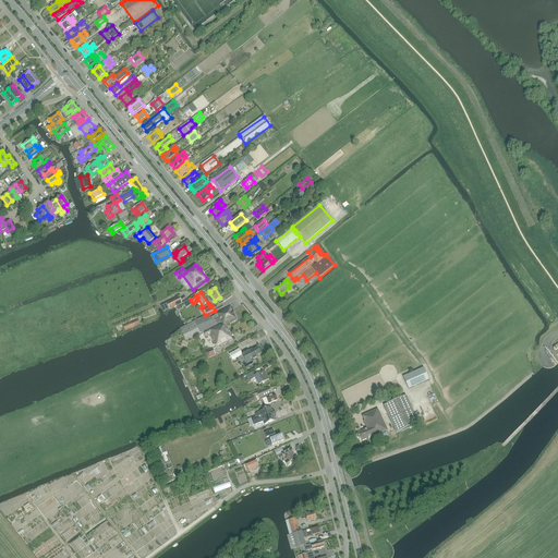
[(223,302),(232,295),(230,292),(221,299),(223,302)]
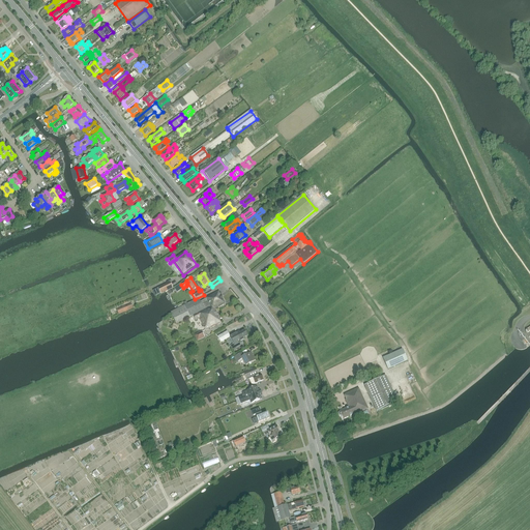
[(170,283),(153,291),(155,296),(157,295),(160,294),(162,294),(167,292),(173,289),(170,283)]
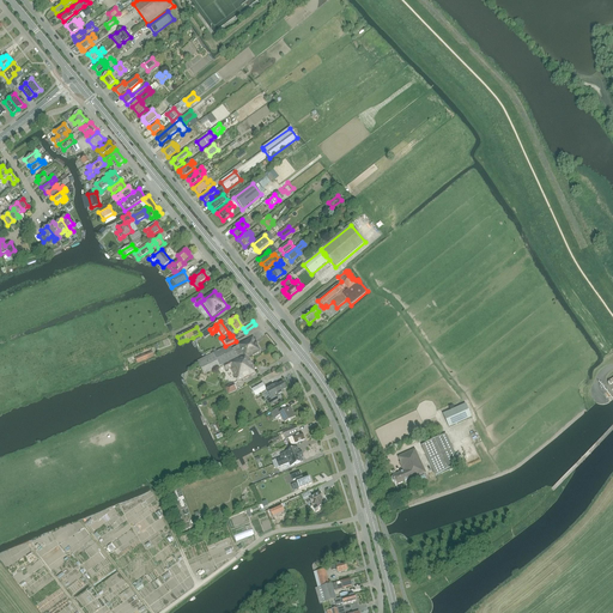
[(242,362),(249,358),(253,357),(253,356),(261,352),(253,337),(237,345),(242,356),(240,357),(242,362)]
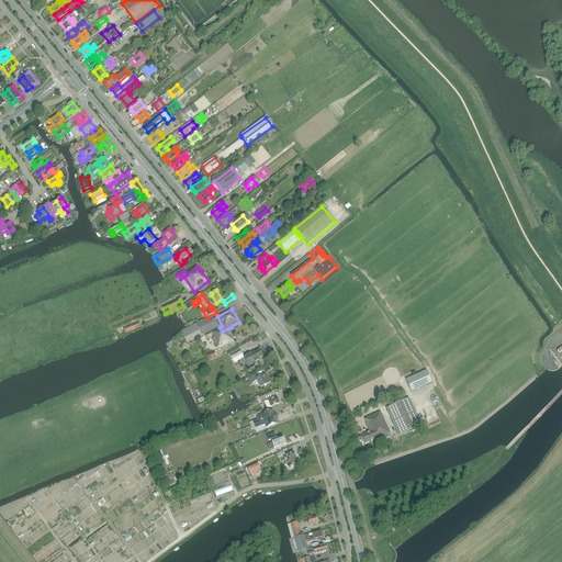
[(209,333),(216,328),(212,319),(211,316),(195,324),(197,326),(195,326),(182,334),(187,344),(202,336),(209,333)]
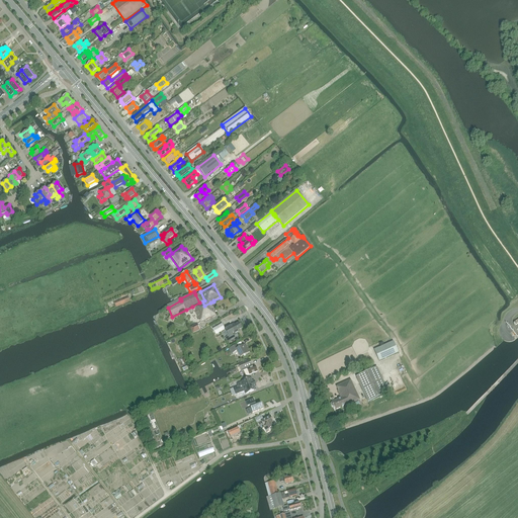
[(128,297),(114,304),(115,308),(131,301),(128,297)]
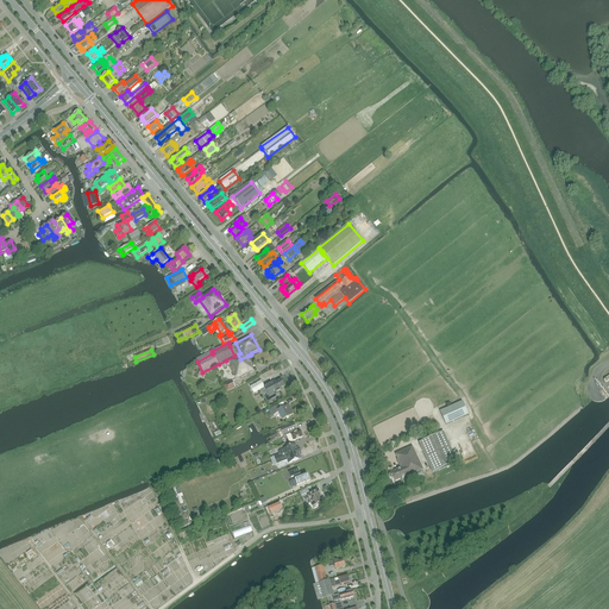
[(252,365),(248,356),(240,359),(238,355),(234,356),(226,360),(223,363),(225,368),(228,366),(236,380),(253,371),(251,365),(252,365)]
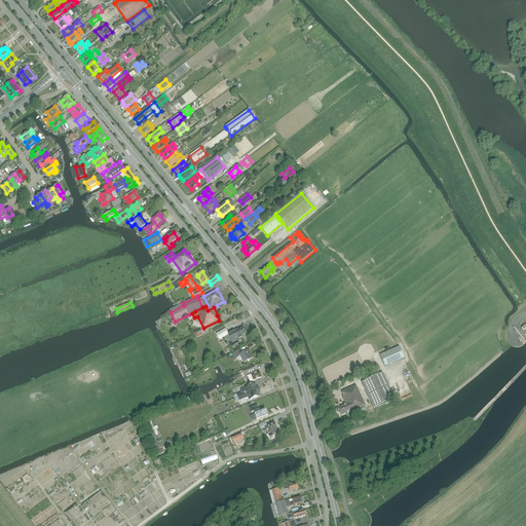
[(246,334),(242,328),(238,330),(237,329),(228,334),(225,329),(216,334),(220,340),(228,335),(233,343),(242,337),(241,336),(246,334)]
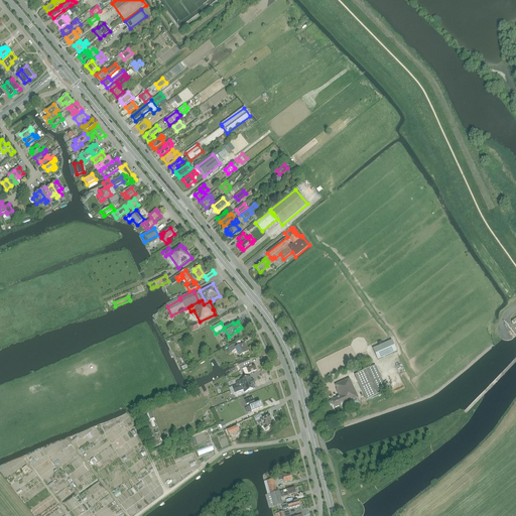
[(197,324),(189,327),(192,332),(199,329),(197,324)]
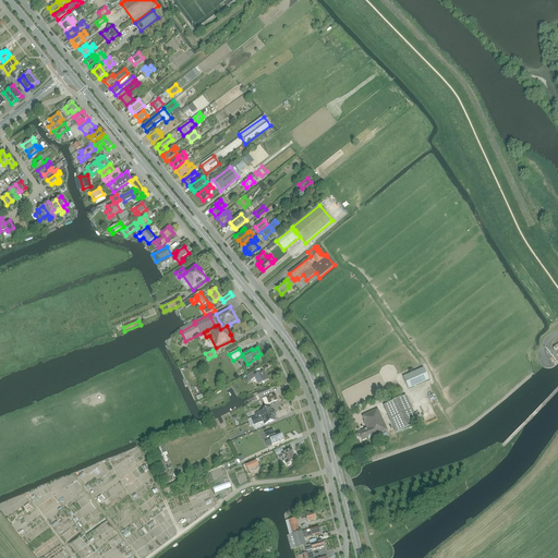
[(403,377),(407,384),(409,389),(428,380),(423,368),(403,377)]
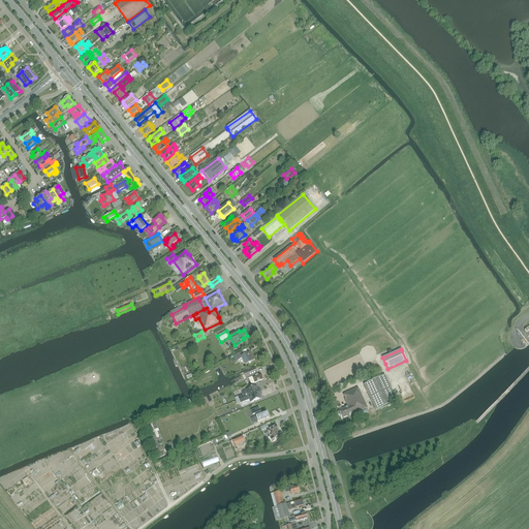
[(242,359),(245,364),(245,365),(255,360),(251,351),(243,355),(241,352),(234,356),(237,362),(242,359)]
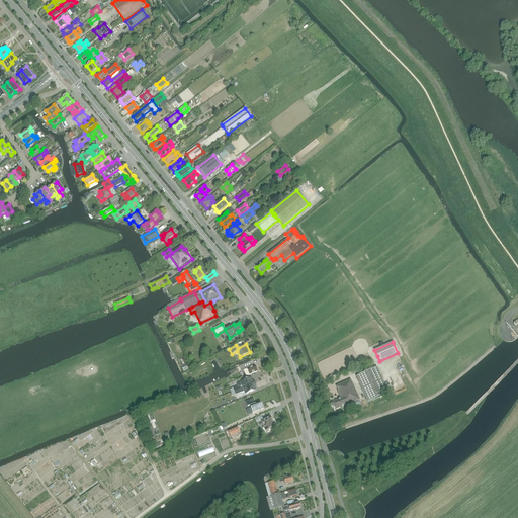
[(250,360),(239,365),(241,372),(244,371),(246,376),(257,371),(255,366),(253,366),(250,360)]
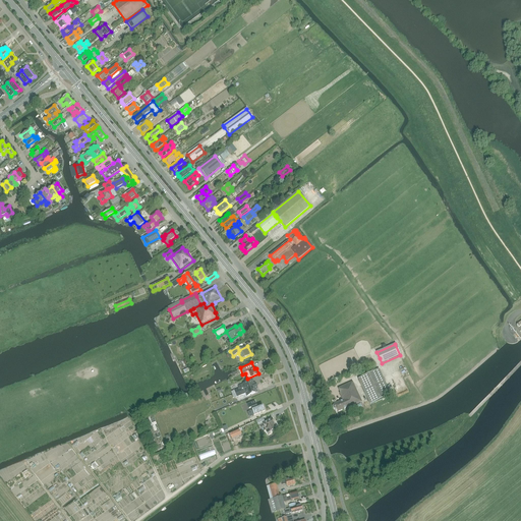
[(369,405),(391,396),(379,369),(358,380),(369,405)]
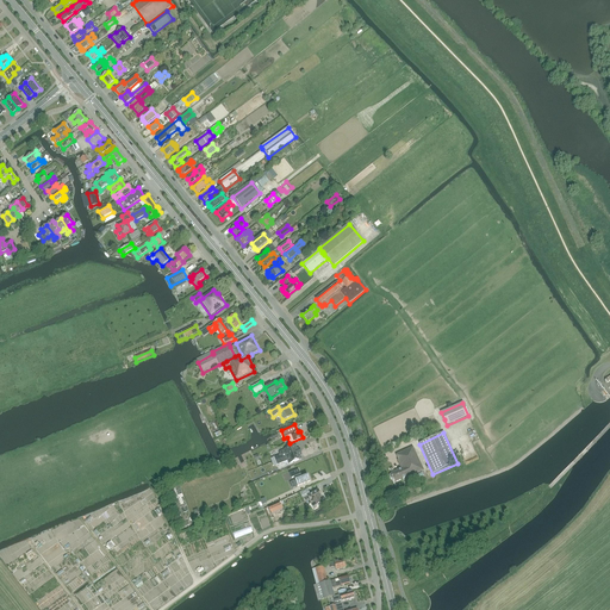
[(275,456),(278,461),(300,452),(299,449),(297,449),(296,446),(281,450),(280,453),(281,454),(275,456)]
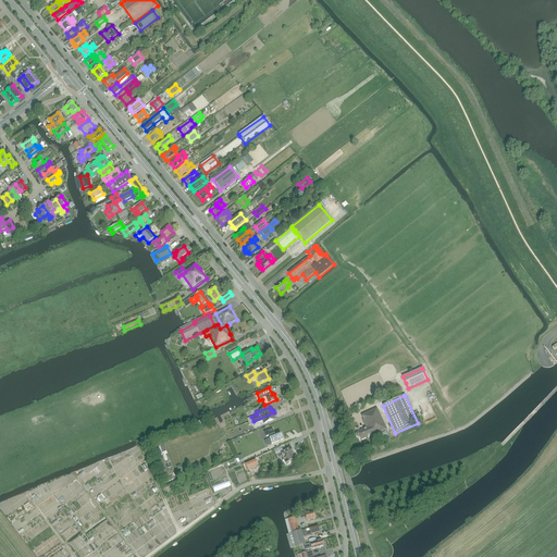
[(357,432),(357,433),(356,434),(357,436),(358,437),(359,436),(361,441),(370,436),(371,437),(386,430),(381,416),(376,408),(361,416),(363,420),(367,428),(357,432)]
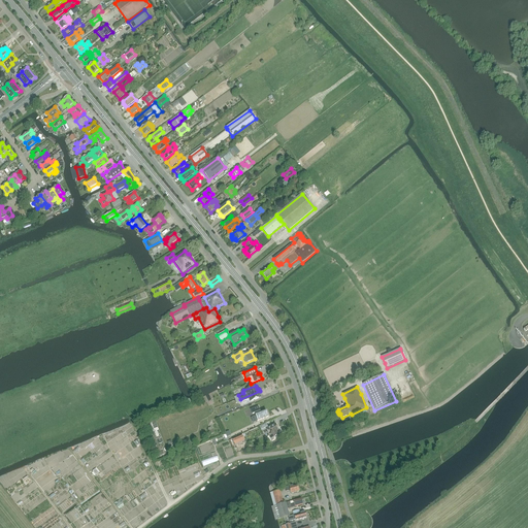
[(260,391),(240,399),(241,402),(250,399),(251,401),(261,398),(259,394),(261,393),(260,391)]
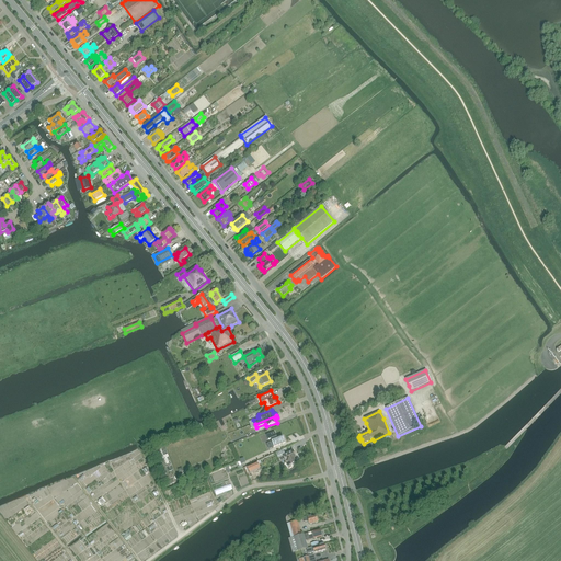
[(274,432),(266,435),(268,441),(271,439),(272,442),(271,442),(273,448),(285,443),(283,437),(277,439),(276,437),(274,432)]
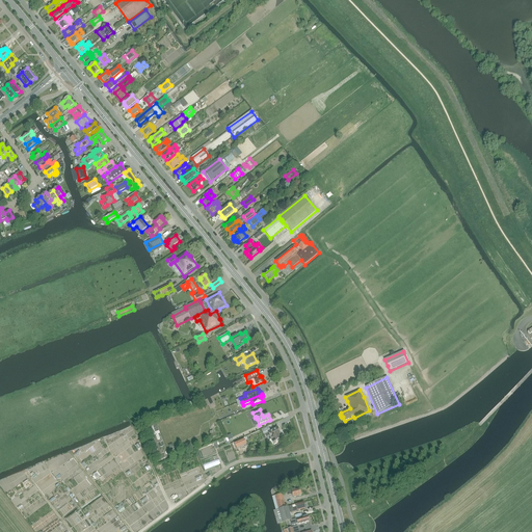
[(166,460),(164,455),(162,456),(154,435),(150,424),(142,427),(148,439),(150,437),(157,454),(154,455),(157,463),(158,466),(166,462),(166,460)]
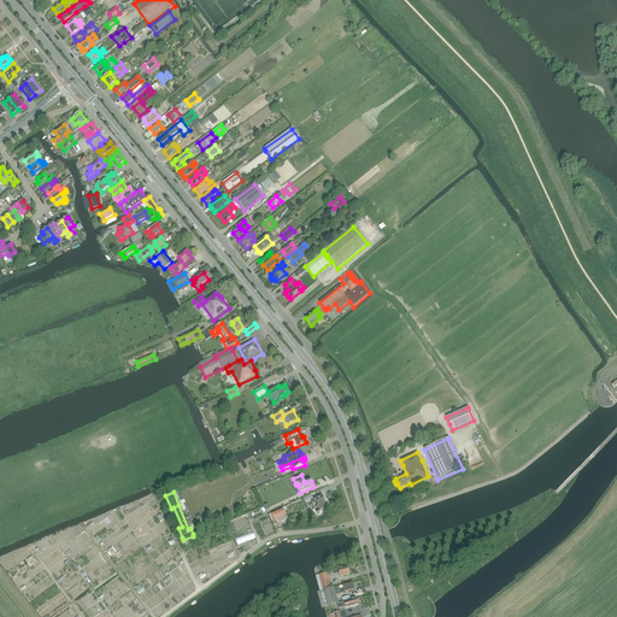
[(317,513),(325,509),(323,504),(325,503),(322,497),(311,501),(315,509),(317,513)]
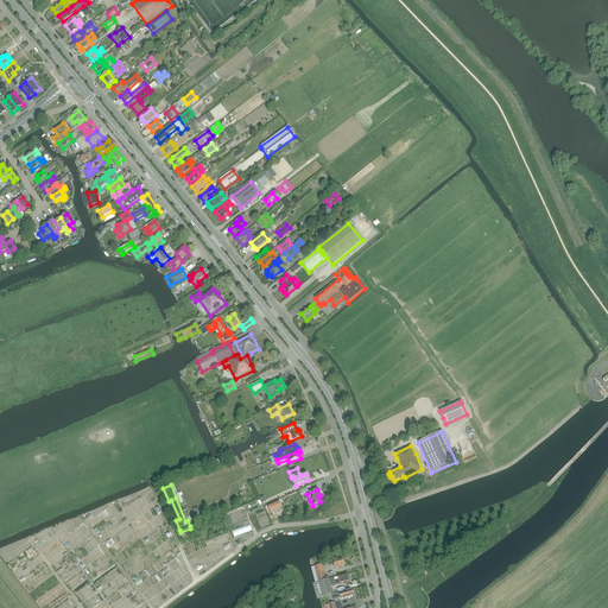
[(234,533),(252,526),(249,521),(233,529),(234,533)]
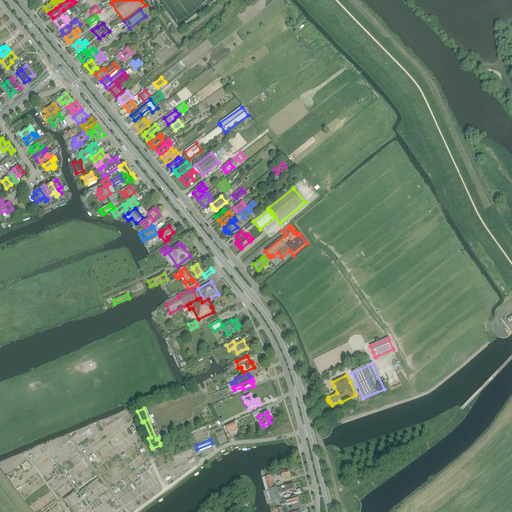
[(282,479),(290,476),(289,470),(284,471),(276,473),(277,477),(281,476),(282,479)]
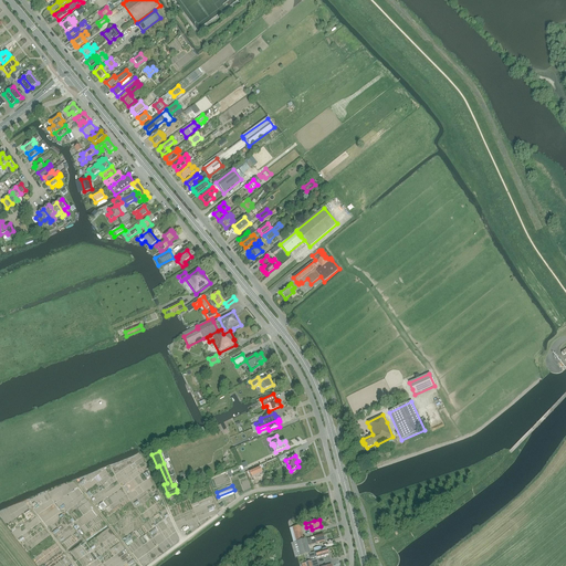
[(77,549),(72,548),(73,552),(76,552),(83,564),(86,564),(88,565),(91,565),(93,564),(94,561),(91,561),(94,558),(95,553),(102,559),(125,546),(118,540),(111,544),(105,543),(104,544),(104,547),(102,548),(104,543),(100,536),(115,535),(116,535),(109,525),(92,535),(93,544),(85,553),(84,553),(83,546),(77,549)]
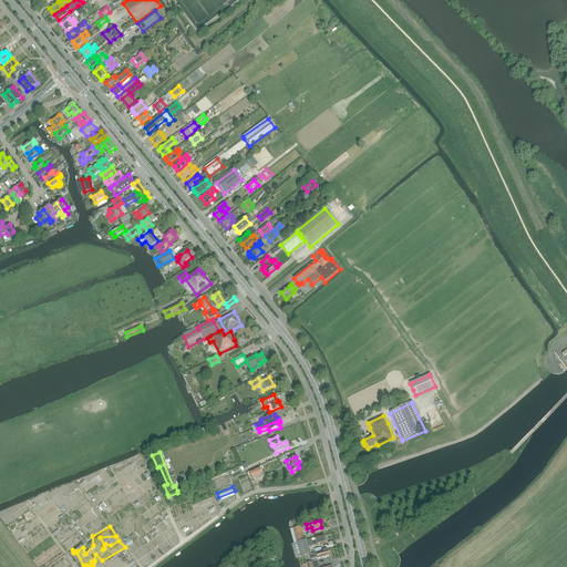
[(297,543),(305,540),(300,526),(292,528),(297,543)]
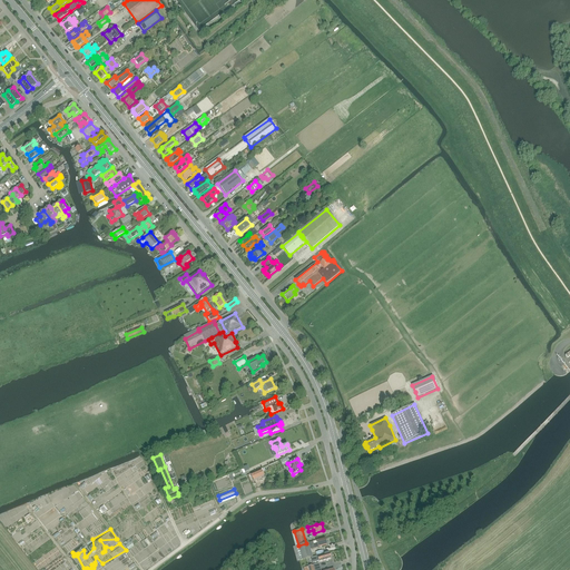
[(129,537),(125,540),(129,547),(134,543),(129,537)]
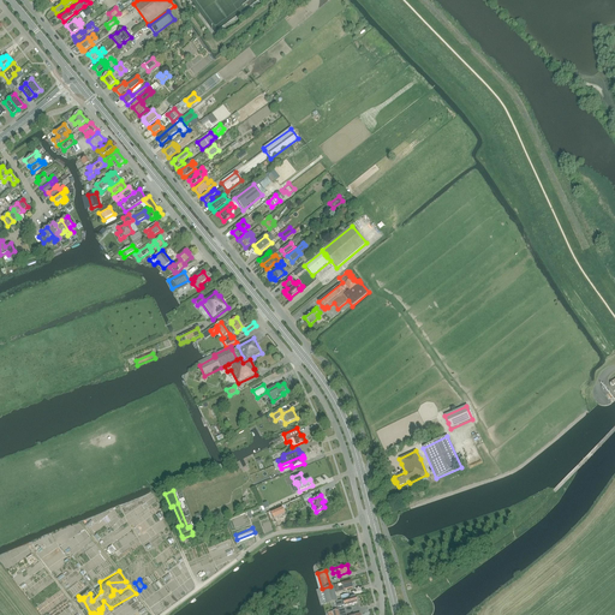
[(351,580),(333,586),(333,585),(322,589),(327,604),(338,601),(335,593),(340,591),(353,587),(351,580)]
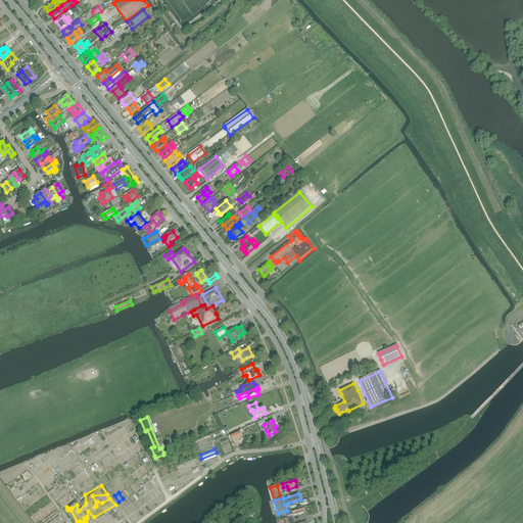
[(302,507),(285,512),(287,517),(293,515),(293,516),(303,513),(302,507)]
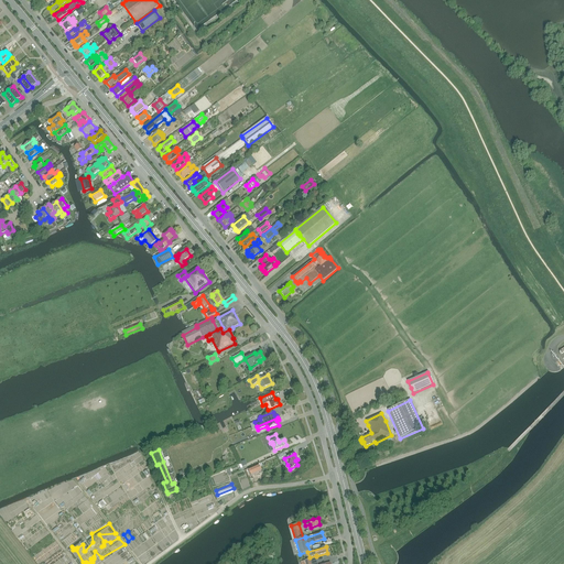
[(140,563),(137,559),(136,560),(131,554),(127,557),(131,562),(128,563),(140,563)]
